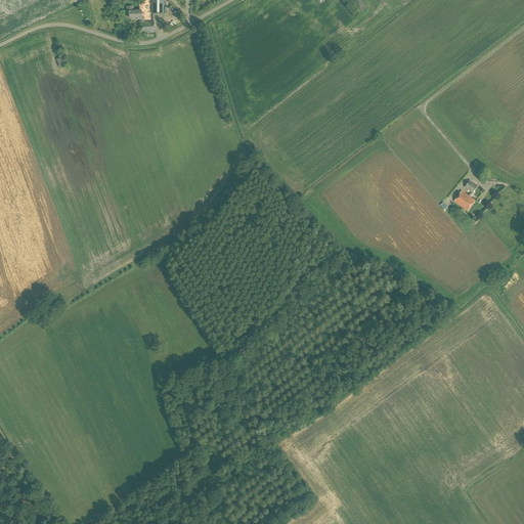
[(153,13),(163,13),(162,0),(151,0),(151,6),(153,6),(153,13)]
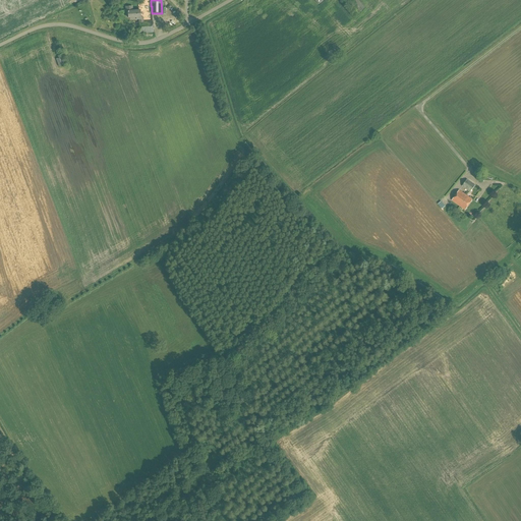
[(346,0),(358,13),(364,7),(357,0),(346,0)]
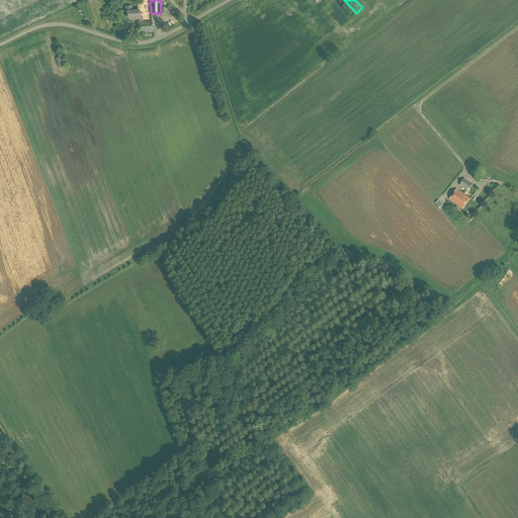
[(138,22),(139,33),(153,32),(152,21),(143,21),(143,17),(140,17),(140,10),(132,11),(132,6),(125,7),(125,14),(127,14),(127,18),(130,17),(130,19),(136,19),(138,19),(139,22),(138,22)]
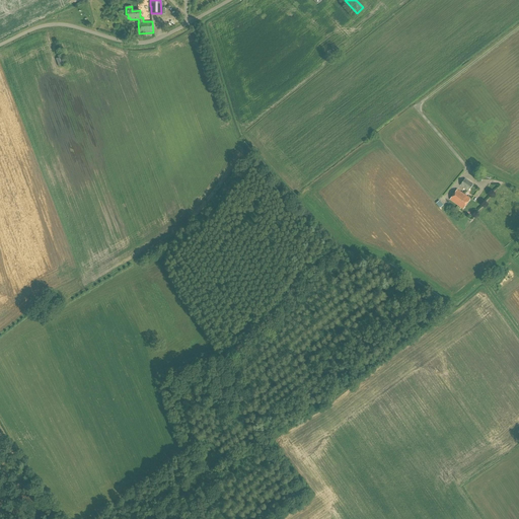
[(59,67),(64,64),(62,57),(56,59),(59,67)]
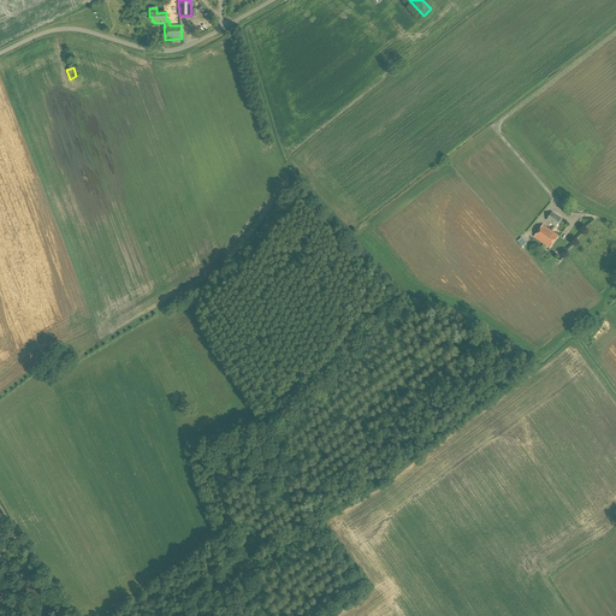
[(556,227),(562,219),(552,212),(546,220),(556,227)]
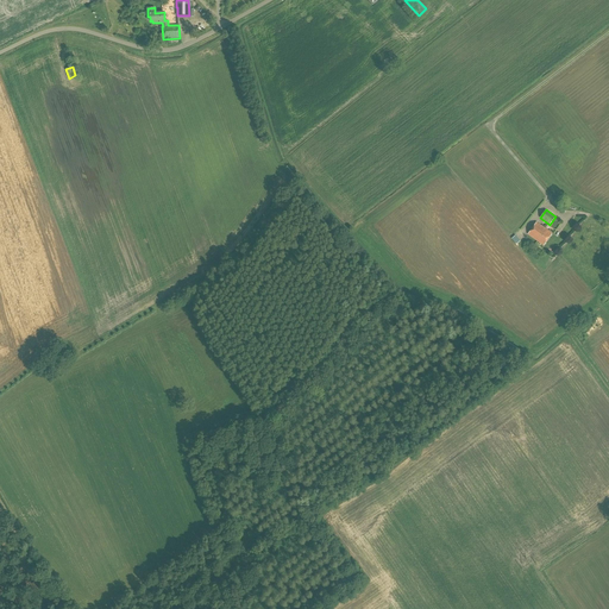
[(537,223),(528,234),(544,245),(552,233),(537,223)]
